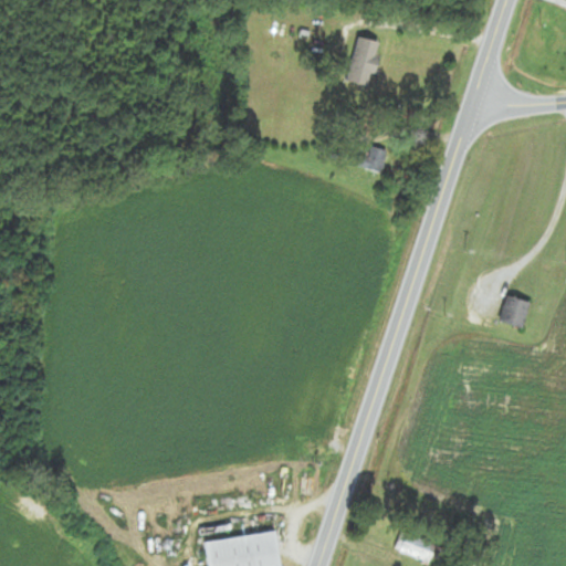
[(371,40),(362,38),(349,84),(360,86),(371,40)]
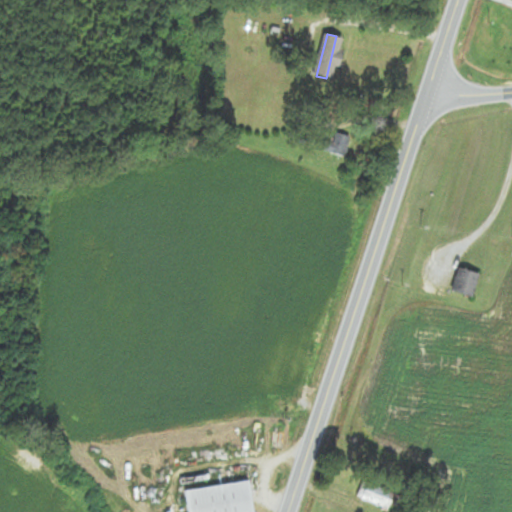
[(332,143),(326,141),(323,152),(345,158),(351,138),(335,133),(332,143)]
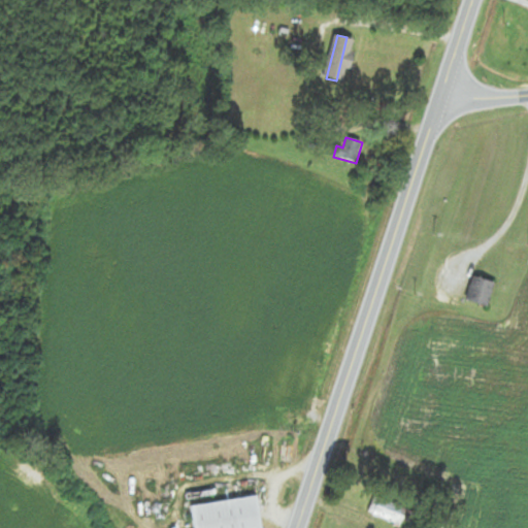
[(488,308),(495,284),(472,277),(466,302),(488,308)]
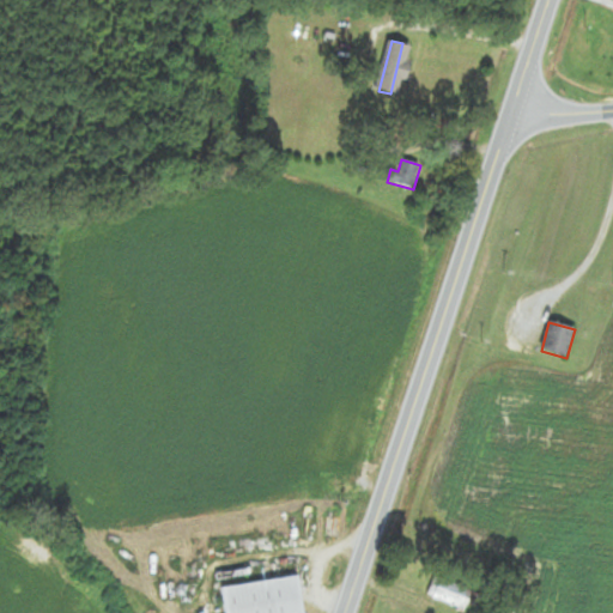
[(473,592),(436,574),(426,595),(463,612),(473,592)]
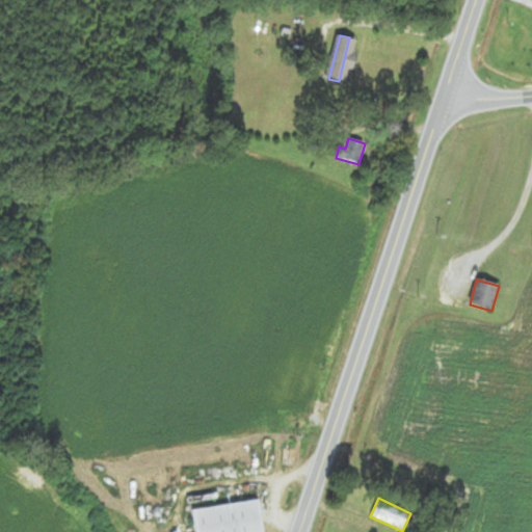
[(192,508),(195,531),(263,531),(260,501),(192,508)]
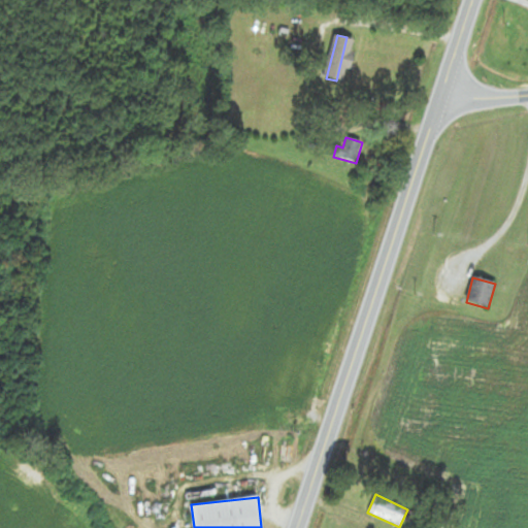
All buildings are outlined.
